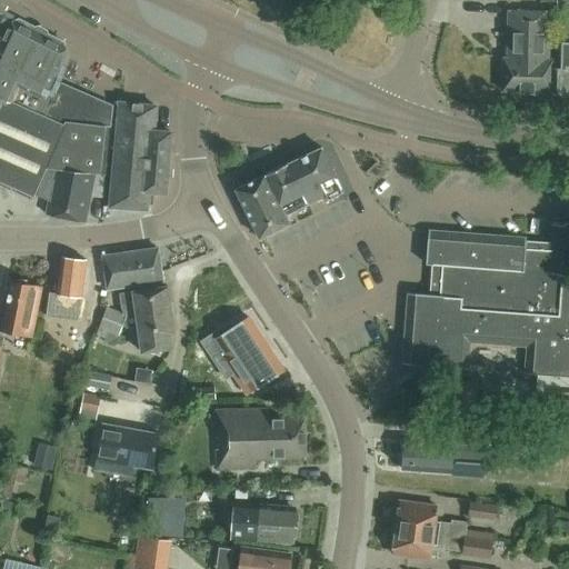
[(552,91),(552,66),(552,58),(548,58),(549,10),(509,9),(507,56),(503,56),(502,90),(552,91)]
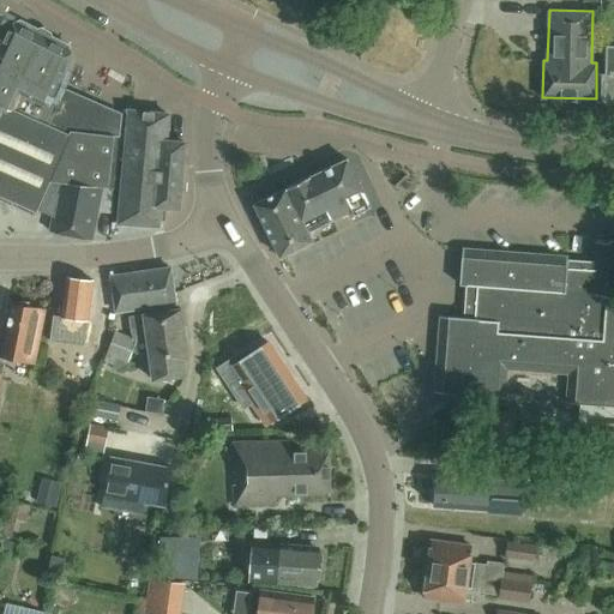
[(0,47),(11,23),(0,16),(0,47)]
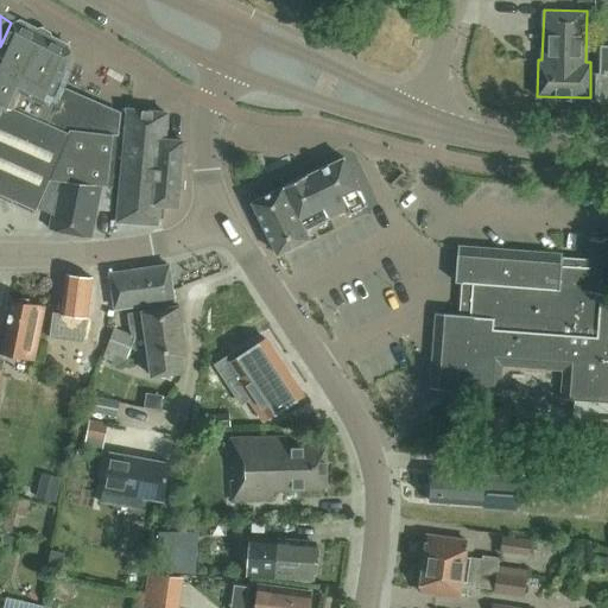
[(56,176),(101,185),(114,188),(124,109),(56,80),(69,54),(12,21),(11,23),(0,46),(0,191),(38,208),(56,176)]
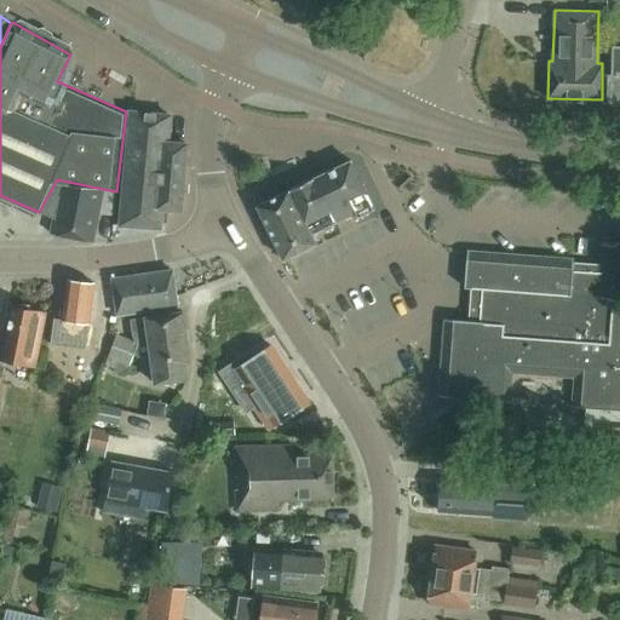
[(619,44),(608,44),(608,61),(607,73),(602,72),(602,99),(619,99),(619,44)]
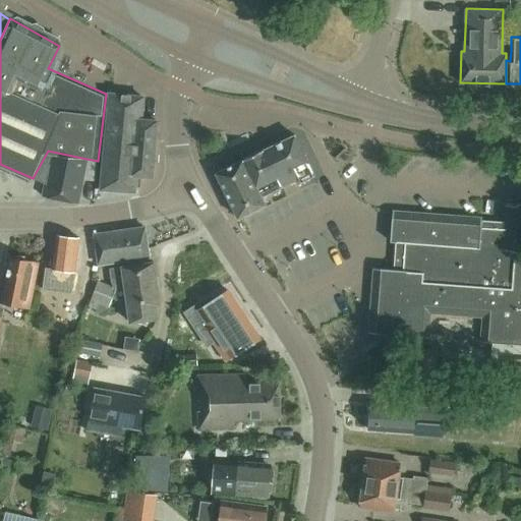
[(441,70),(459,71),(460,45),(442,44),(441,70)]
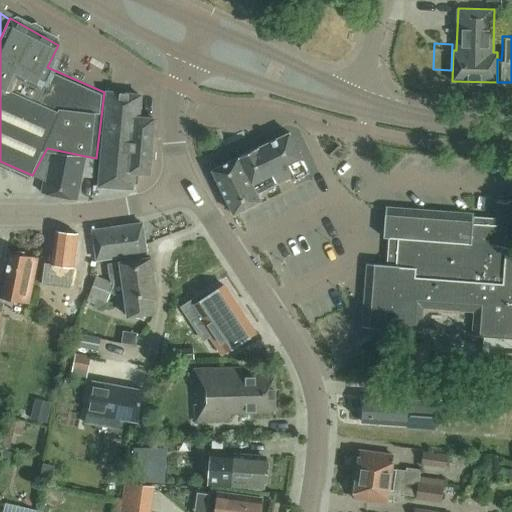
[(141,95),(104,92),(96,158),(94,184),(99,185),(132,188),(133,173),(148,174),(153,119),(139,118),(141,95)]
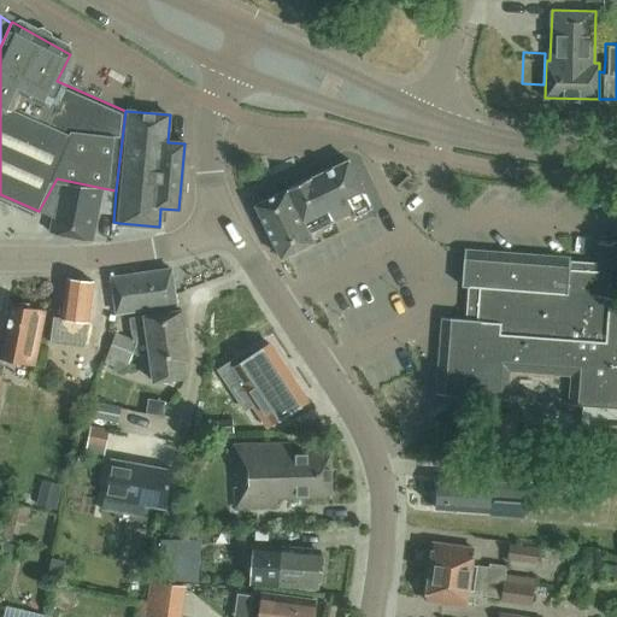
[(351,219),(371,209),(348,160),(311,178),(311,177),(286,189),(287,189),(254,205),(280,258),(313,242),(310,234),(350,215),(351,219)]
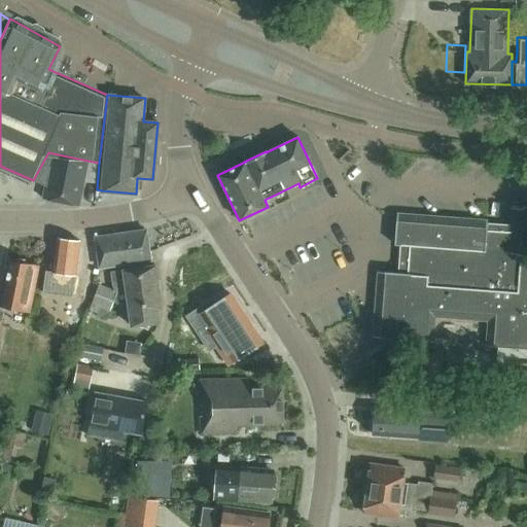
[(79,205),(79,203),(88,161),(48,152),(33,180),(45,185),(43,199),(79,205)]
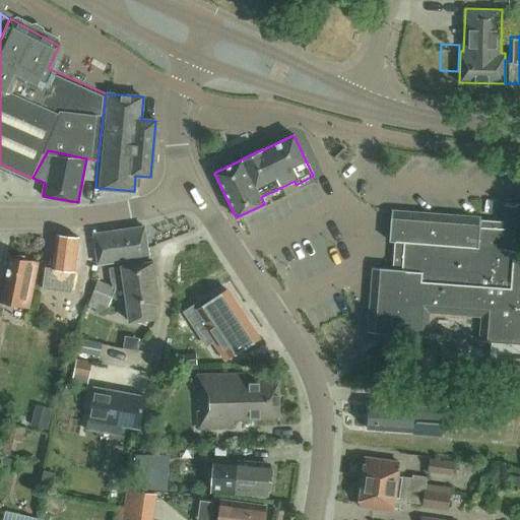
[(430,337),(431,313),(480,316),(478,340),(519,343),(519,201),(516,202),(515,204),(504,203),(502,229),(480,226),(481,215),(392,209),(389,241),(401,242),(399,269),(372,267),(367,332),(430,337)]
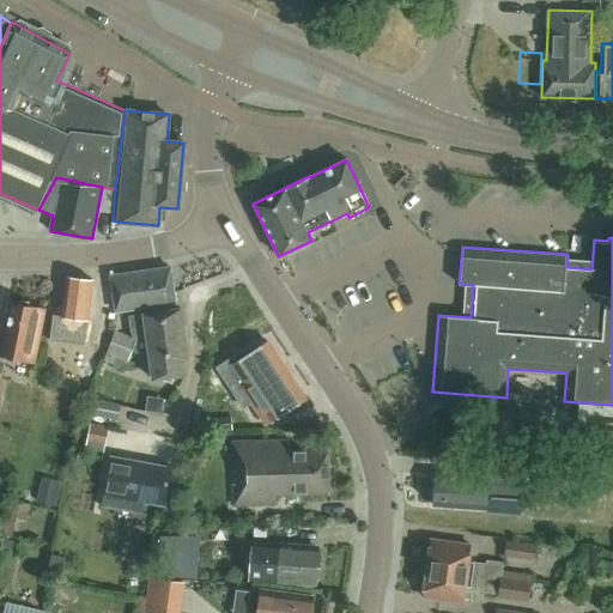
[(117,310),(176,302),(170,267),(111,275),(117,310)]
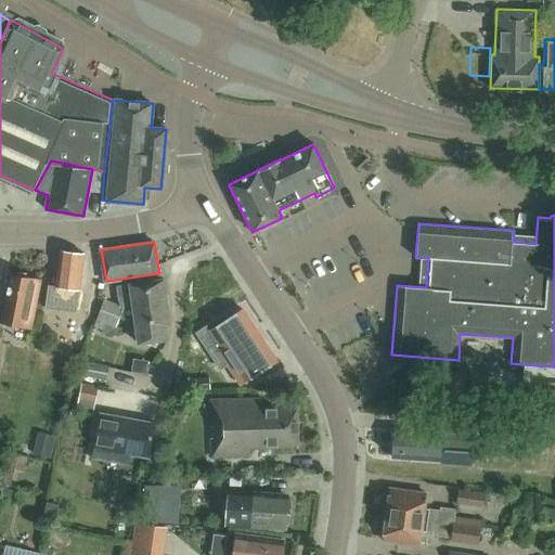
[(67,297),(71,288),(79,289),(84,254),(61,252),(56,287),(60,287),(56,308),(47,306),(41,333),(72,338),(77,313),(75,312),(76,298),(67,297)]
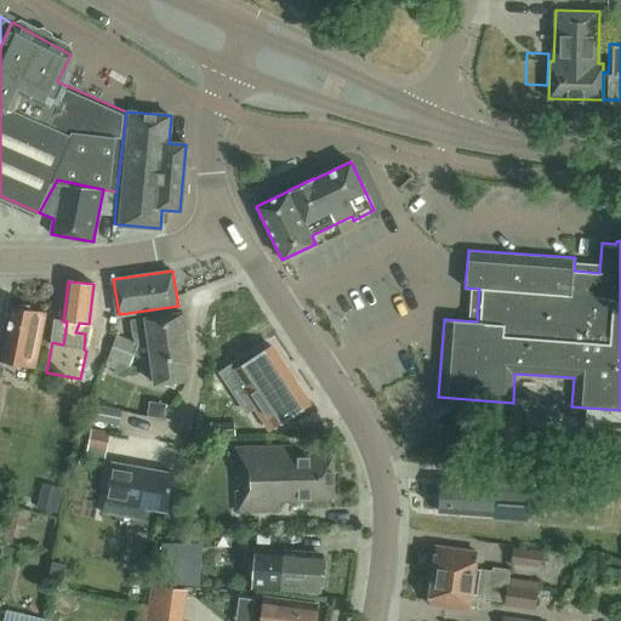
[(11,306),(4,342),(0,358),(0,359),(35,368),(46,314),(11,306)]
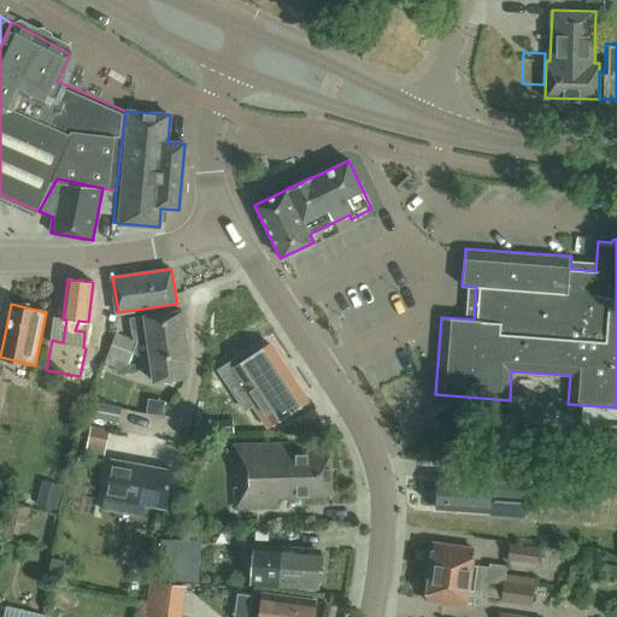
[(130,317),(134,340),(139,342),(148,341),(148,340),(186,334),(182,310),(145,315),(130,317)]
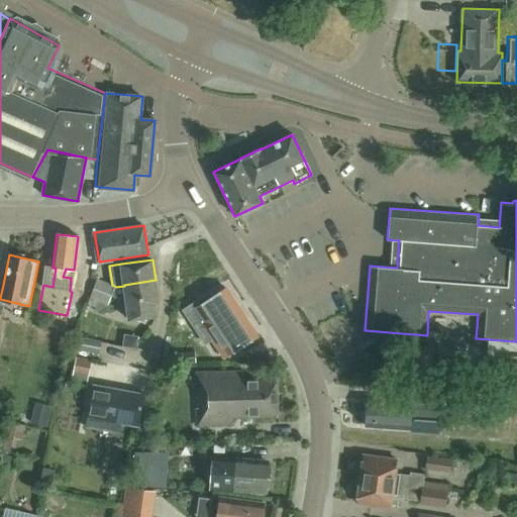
[(116,287),(112,285),(98,280),(94,289),(95,289),(112,295),(112,296),(116,287)]
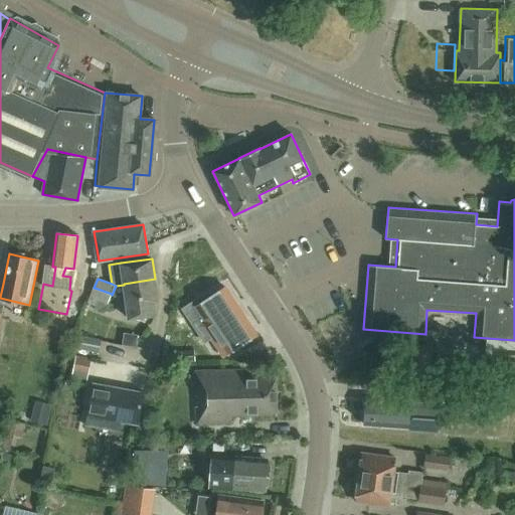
[(155,280),(155,279),(124,284),(124,285),(116,286),(112,295),(117,296),(125,295),(129,319),(155,315),(153,302),(158,301),(155,280)]
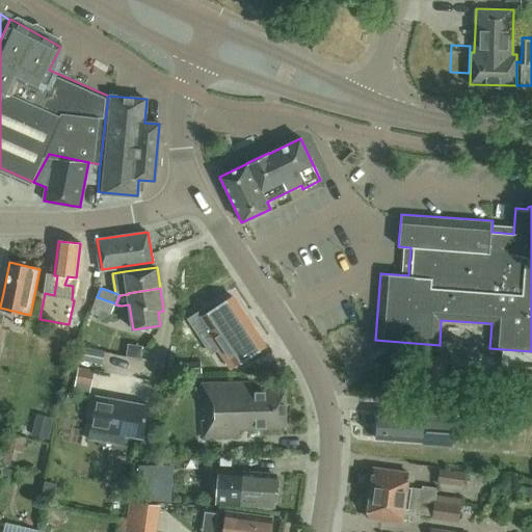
[(99,316),(101,310),(112,314),(115,303),(98,297),(97,297),(91,313),(99,316)]
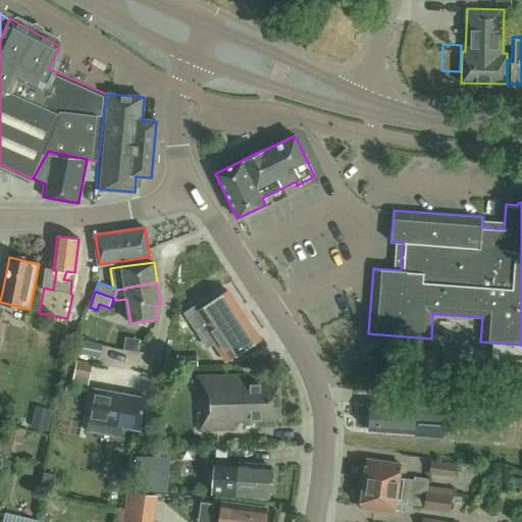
[(225,360),(229,357),(258,337),(227,292),(199,311),(209,325),(205,328),(225,360)]
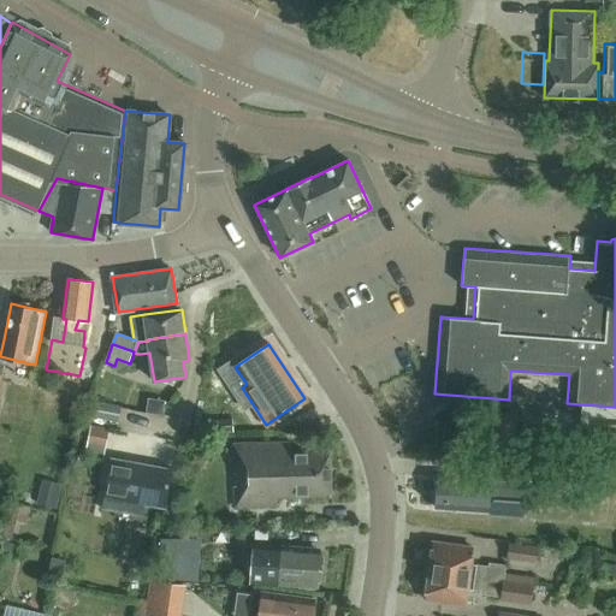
[(122,407),(93,402),(90,416),(118,421),(122,407)]
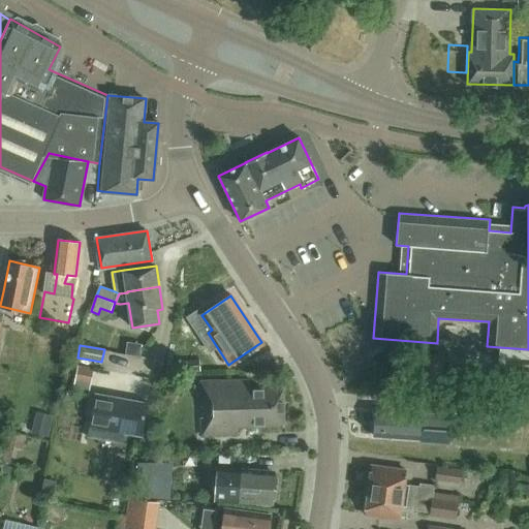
[(438,392),(441,356),(413,354),(411,390),(438,392)]
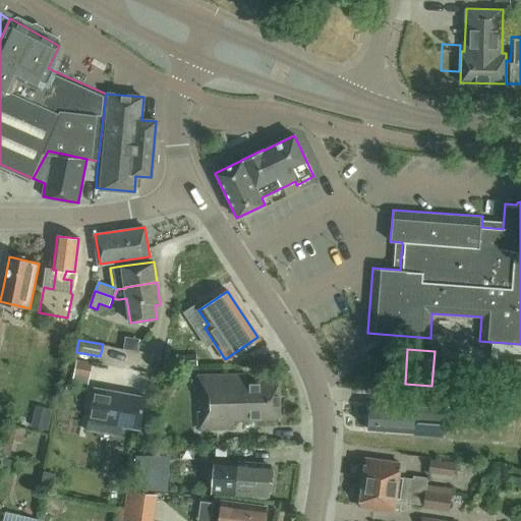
[(520,359),(508,358),(506,384),(520,385),(520,359)]
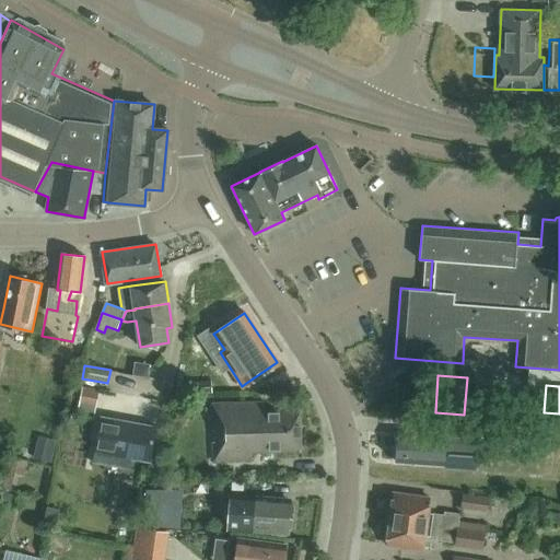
[(94,421),(100,389),(83,386),(82,388),(76,386),(73,397),(80,398),(77,417),(94,421)]
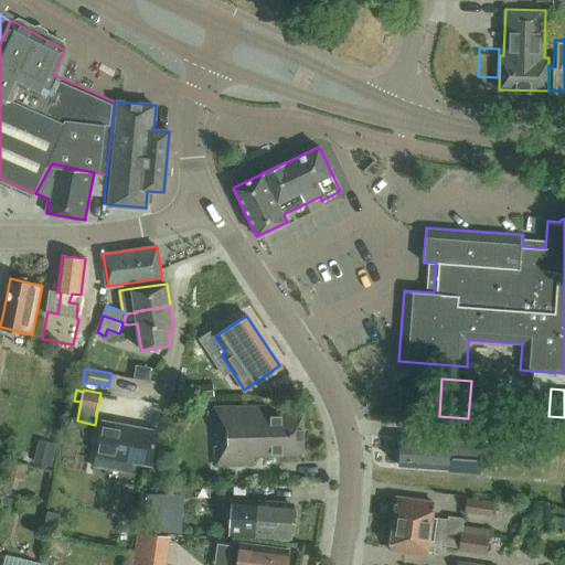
[(254,456),(304,455),(302,414),(267,415),(267,406),(214,408),(215,466),(254,465),(254,456)]
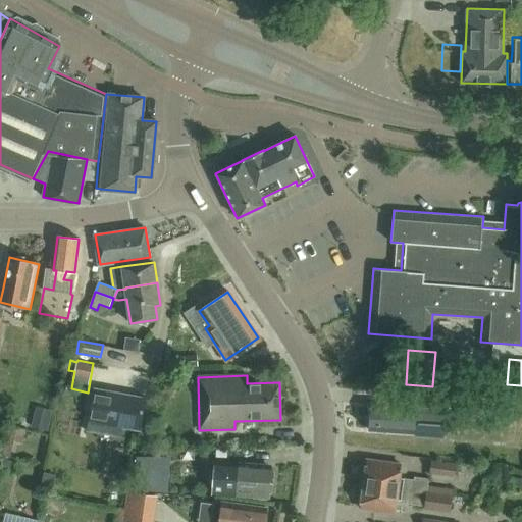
[(120,438),(122,428),(140,431),(146,399),(96,389),(90,422),(88,432),(120,438)]
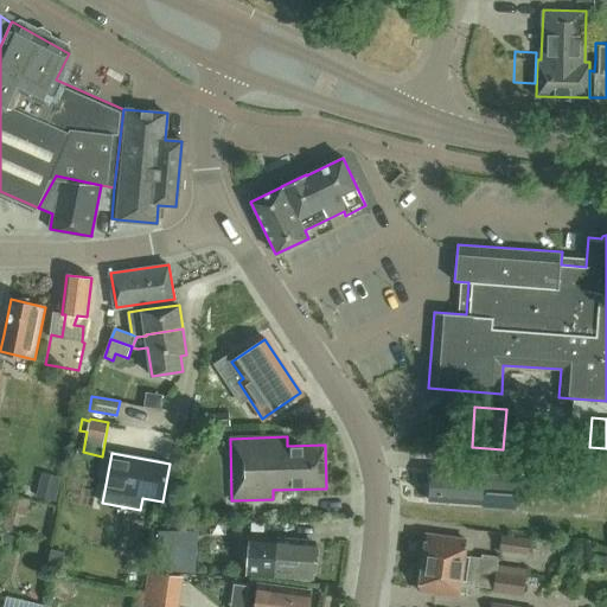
[(430,468),(428,499),(481,503),(481,487),(548,492),(549,460),(504,457),(503,475),(483,474),(484,472),(430,468)]
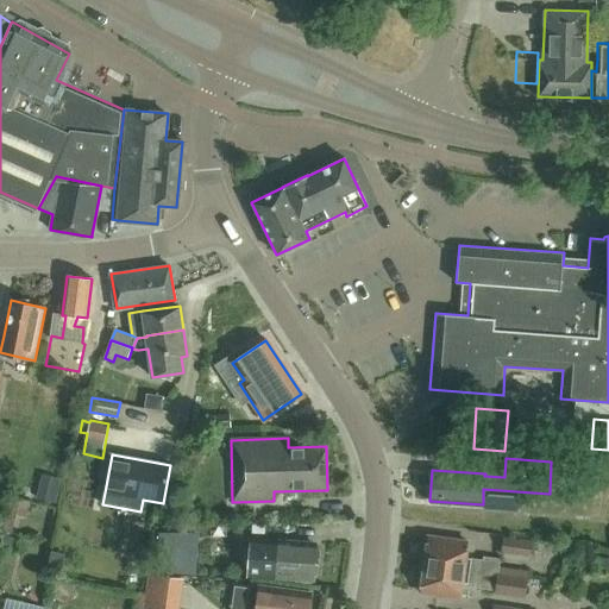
[(11,497),(6,514),(26,519),(31,502),(11,497)]
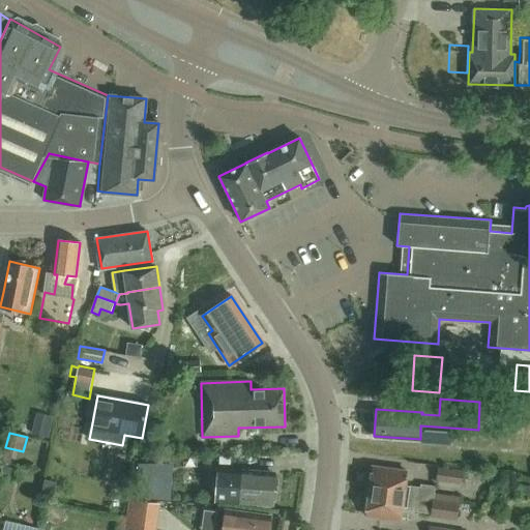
[(370,491),(459,504),(460,496),(434,493),(435,487),(420,484),(419,487),(405,484),(407,471),(373,466),(370,491)]
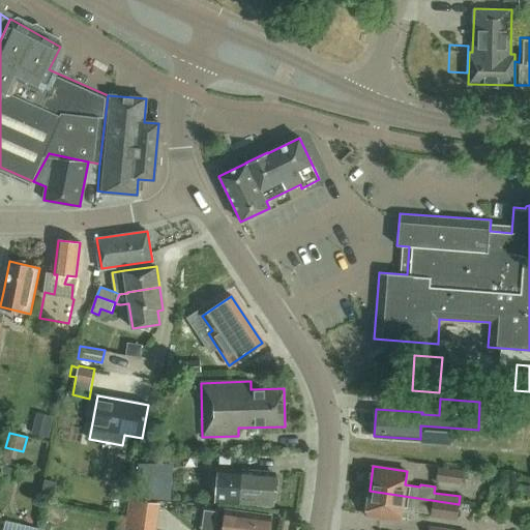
[(463,471),(438,467),(436,480),(461,483),(463,471)]
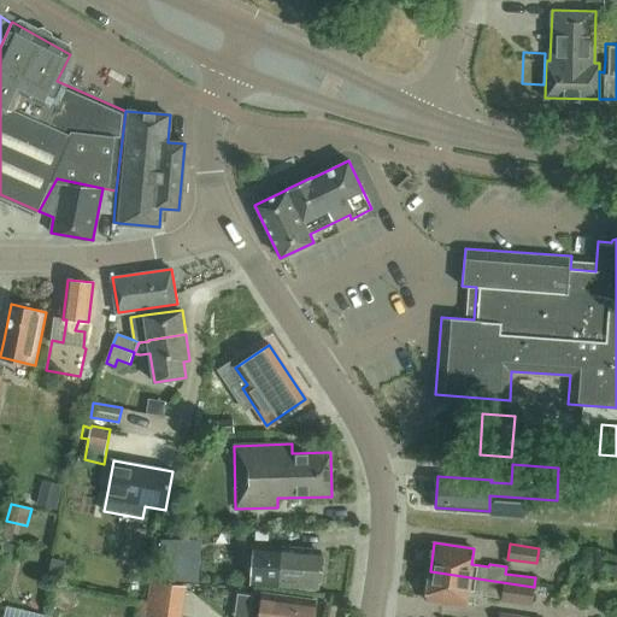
[(318,588),(321,551),(254,546),(251,583),(318,588)]
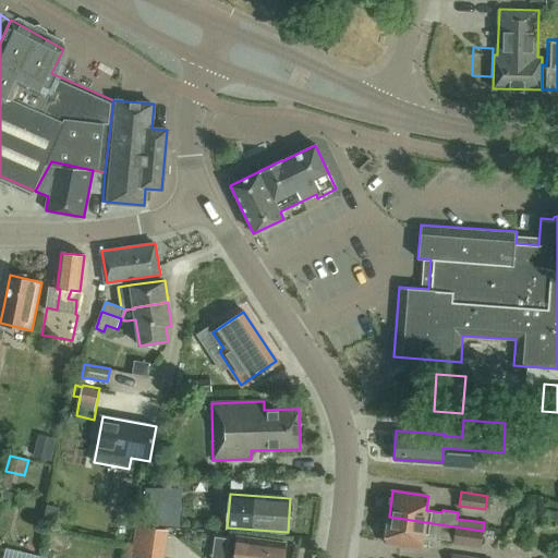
[(64,508),(48,505),(45,519),(46,519),(45,524),(57,526),(58,521),(62,522),(64,508)]
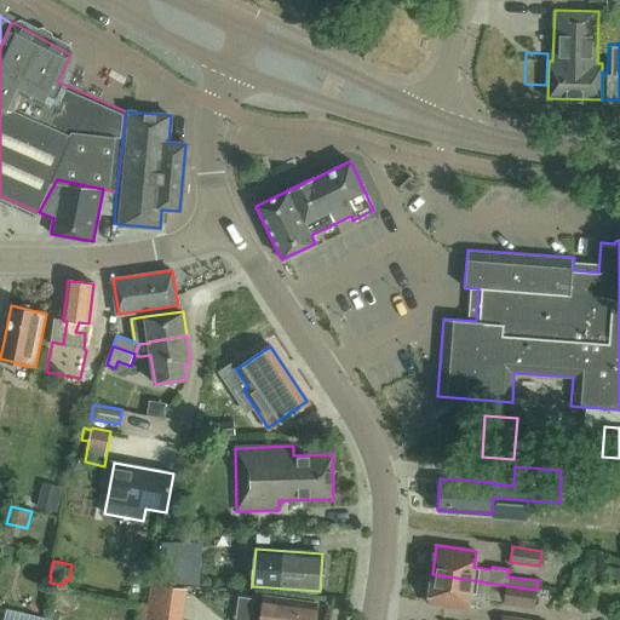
[(537,590),(432,574),(428,603),(468,609),(470,593),(487,596),(487,598),(504,601),(504,604),(534,608),(537,590)]
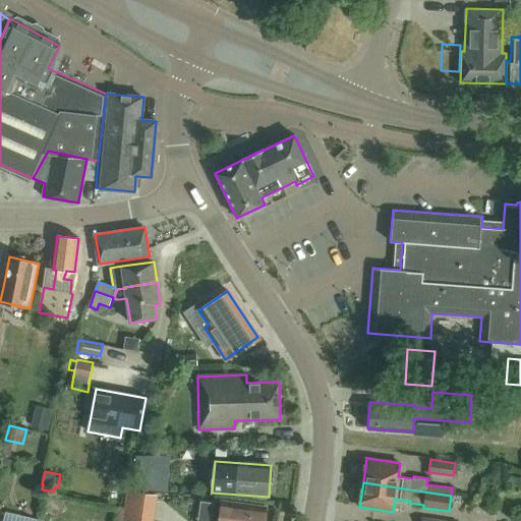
[(154,520),(158,495),(126,489),(124,507),(119,506),(117,520),(154,520)]
